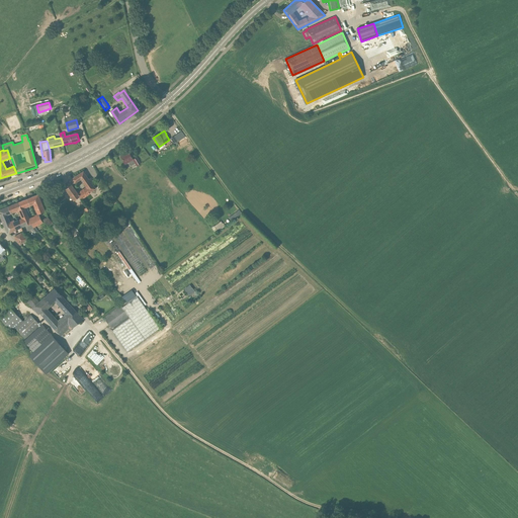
[(120,157),(125,164),(128,163),(131,166),(135,163),(137,167),(141,164),(137,158),(134,160),(128,152),(120,157)]
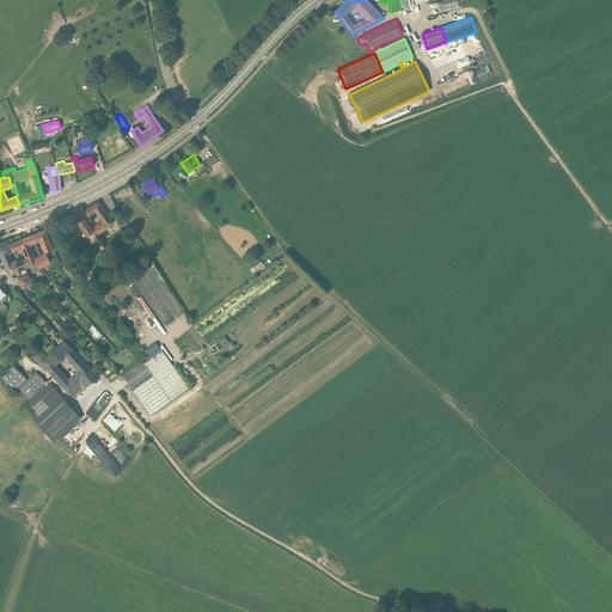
[(105,213),(98,203),(86,212),(89,215),(85,218),(96,232),(95,233),(97,236),(106,228),(106,227),(112,224),(108,216),(109,215),(106,212),(105,213)]
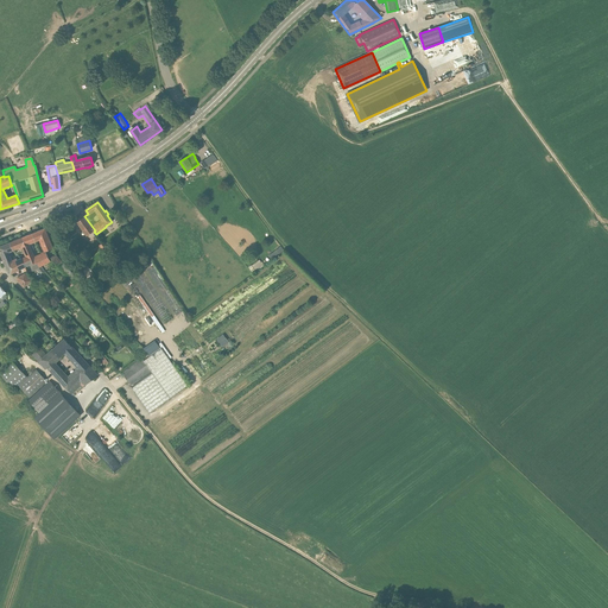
[(95,230),(84,216),(81,219),(78,220),(77,222),(87,236),(94,232),(95,230)]
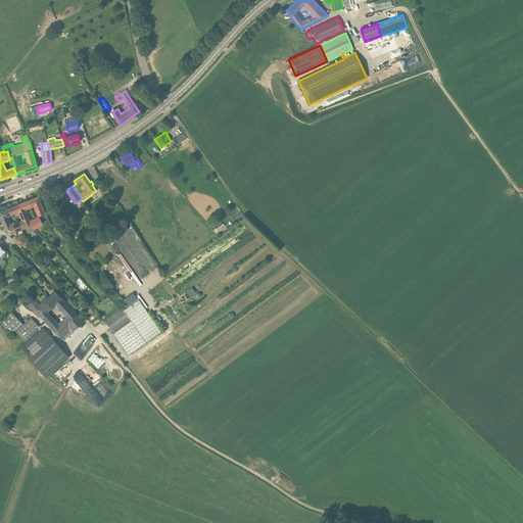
[(45,214),(38,196),(27,201),(30,208),(31,208),(31,207),(35,206),(39,217),(45,214)]
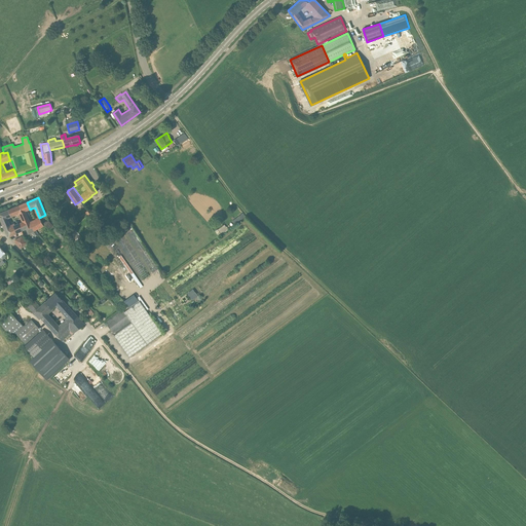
[(28,222),(28,223),(30,222),(28,217),(30,216),(28,211),(30,210),(27,202),(17,207),(21,213),(24,212),(28,222)]
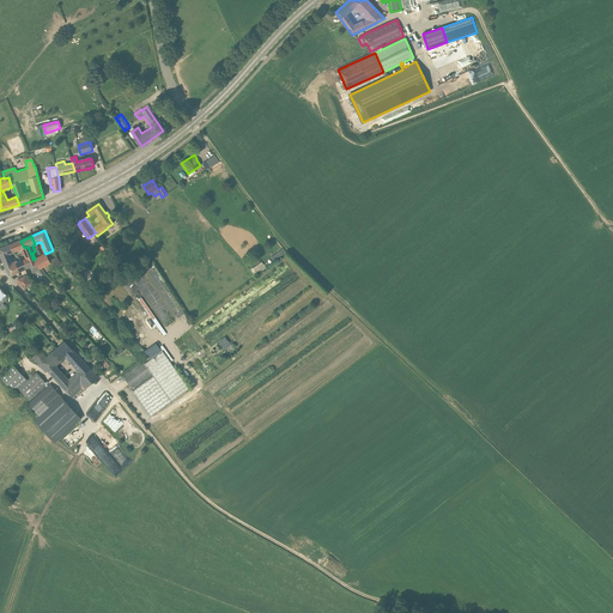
[(32,273),(38,269),(32,260),(32,259),(28,247),(24,248),(20,241),(8,246),(12,253),(14,254),(22,250),(25,259),(22,260),(22,261),(25,269),(30,267),(32,273)]
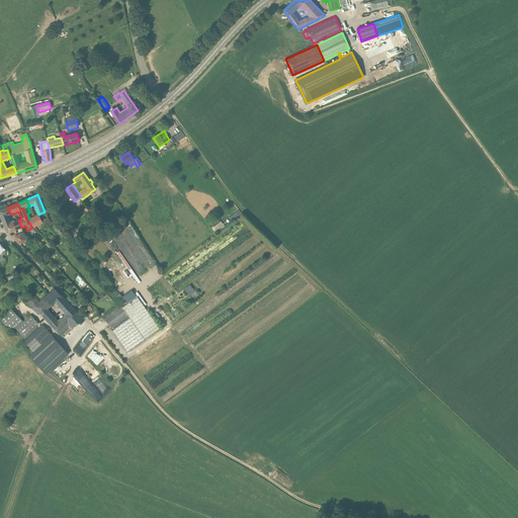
[(18,221),(18,220),(14,222),(14,221),(10,222),(8,216),(12,214),(10,213),(7,207),(0,209),(0,213),(1,218),(5,227),(8,233),(21,228),(18,221)]
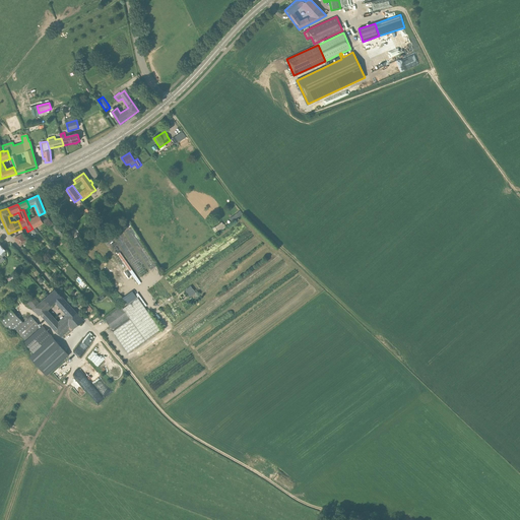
[(242,211),(231,216),(233,221),(240,217),(238,215),(243,213),(242,211)]
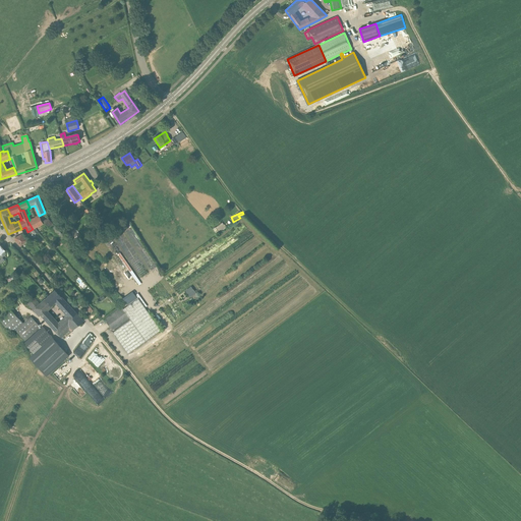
[(39,216),(30,220),(27,221),(33,229),(43,224),(39,216)]
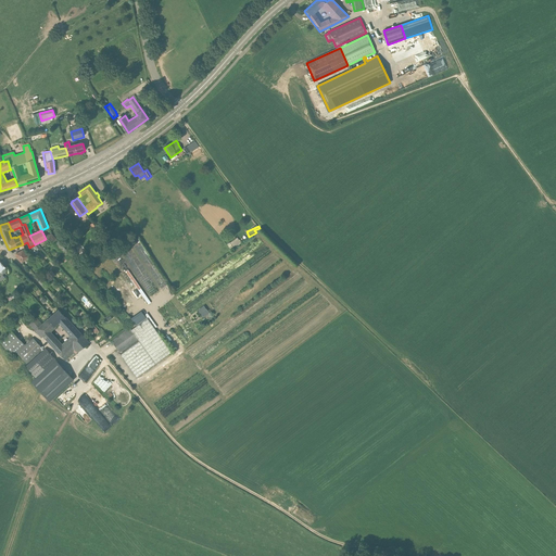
[(230,248),(234,245),(235,247),(242,242),(238,237),(228,243),(230,248)]
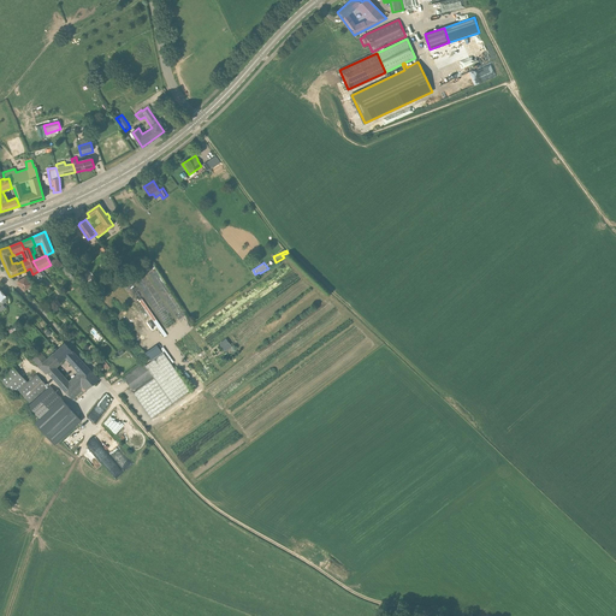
[(18,285),(24,291),(31,283),(25,277),(18,282),(18,285)]
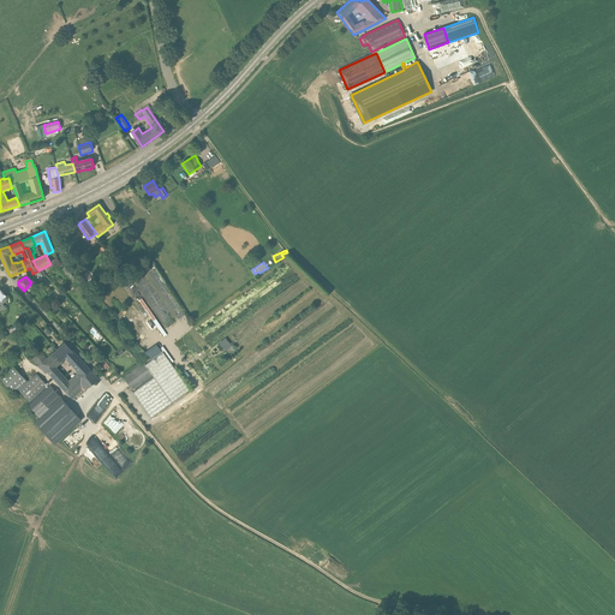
[(232,346),(226,338),(219,344),(225,352),(232,346)]
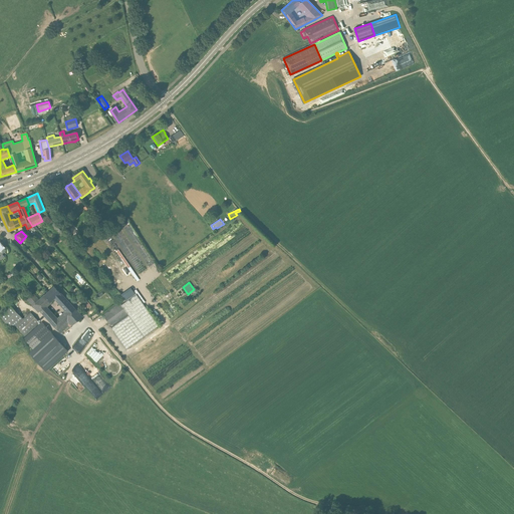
[(40,299),(34,294),(28,300),(39,312),(41,311),(61,333),(69,326),(70,327),(82,317),(54,286),(40,299)]
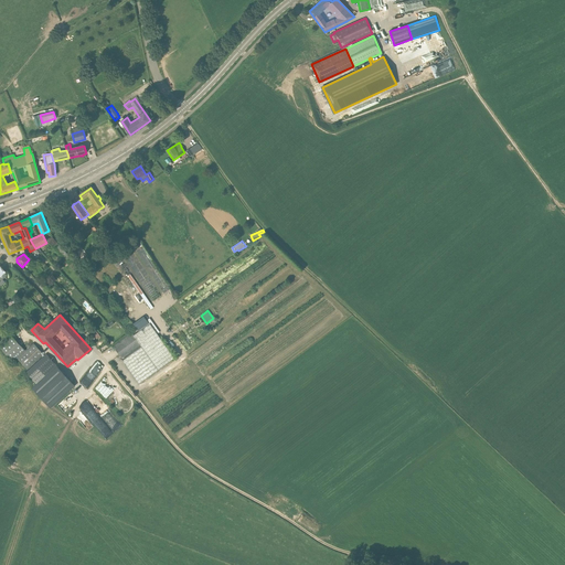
[(141,348),(123,361),(139,384),(174,359),(150,323),(132,336),(141,348)]
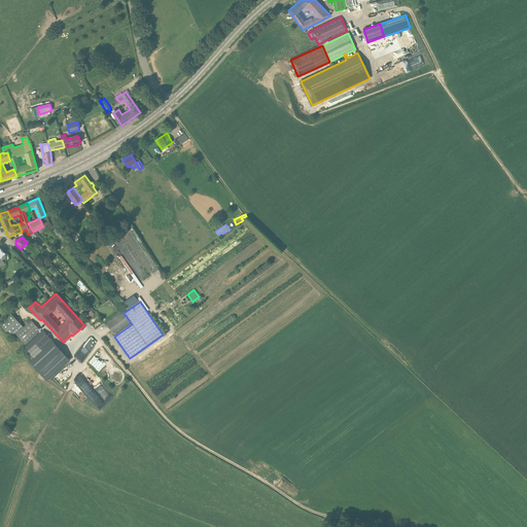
[(95,315),(90,309),(86,311),(91,318),(95,315)]
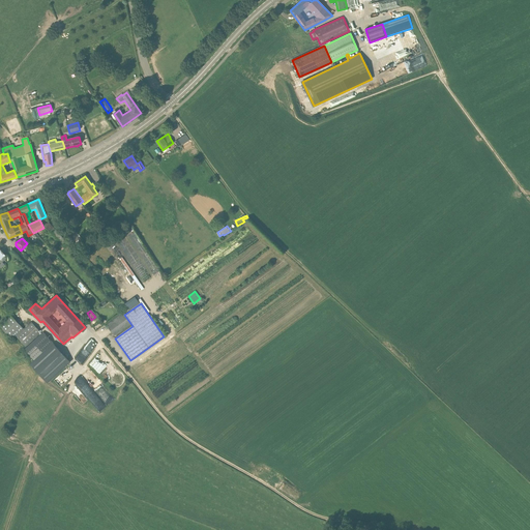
[(107,325),(114,335),(130,324),(123,313),(107,325)]
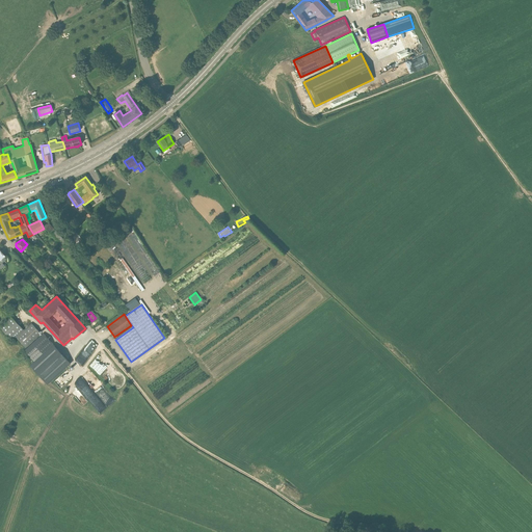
[(23,350),(34,363),(53,346),(31,323),(24,330),(11,318),(11,317),(0,328),(14,342),(17,339),(25,348),(23,350)]
